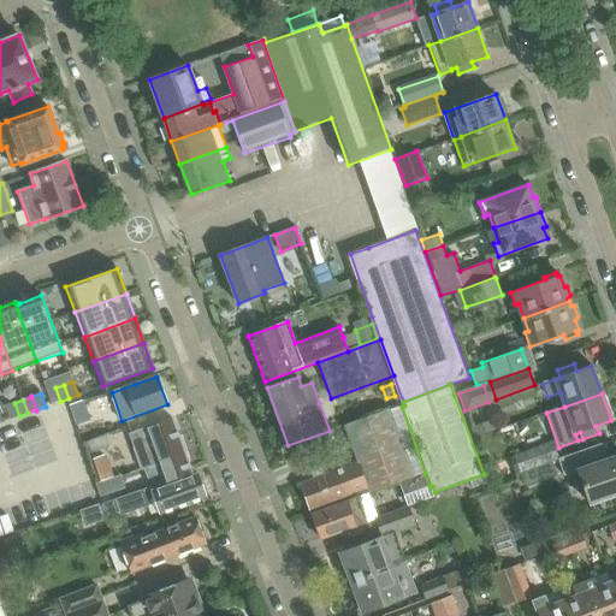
[(15,403),(5,406),(10,420),(19,416),(15,403)]
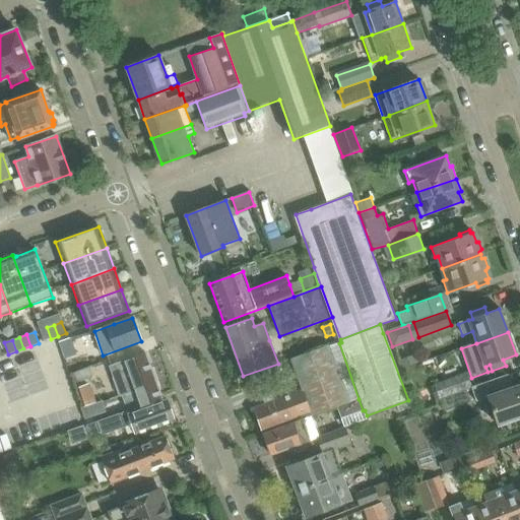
[(72,341),(61,344),(65,360),(78,355),(72,341)]
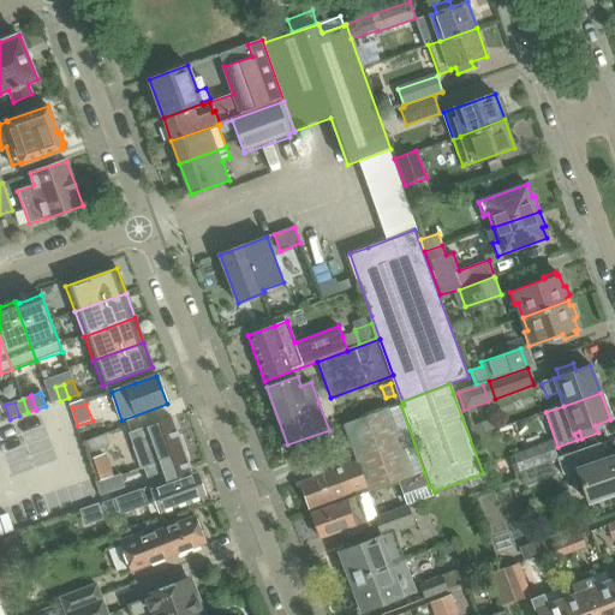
[(401,406),(345,427),(358,464),(365,489),(368,493),(398,482),(424,472),(401,406)]
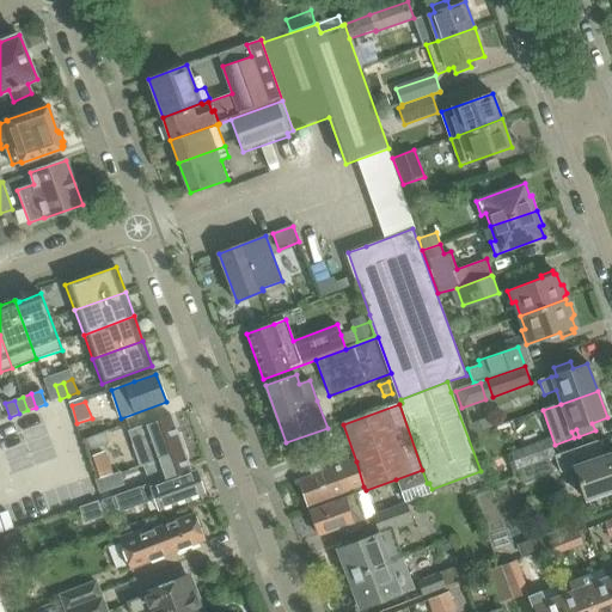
[(128,430),(138,459),(140,465),(183,450),(171,415),(128,430)]
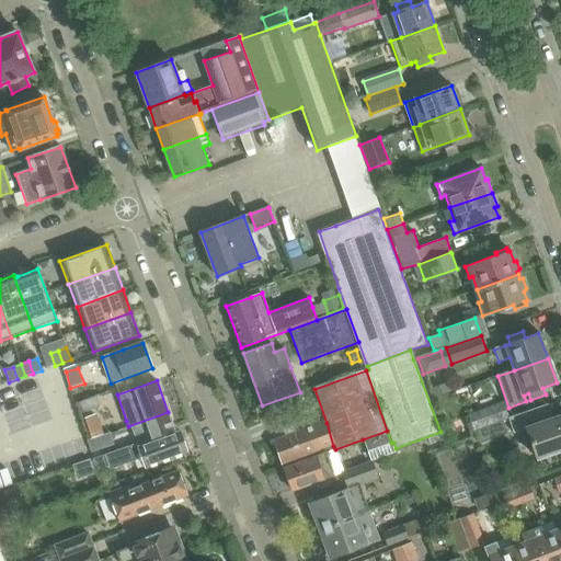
[(100,407),(95,396),(77,403),(80,413),(100,407)]
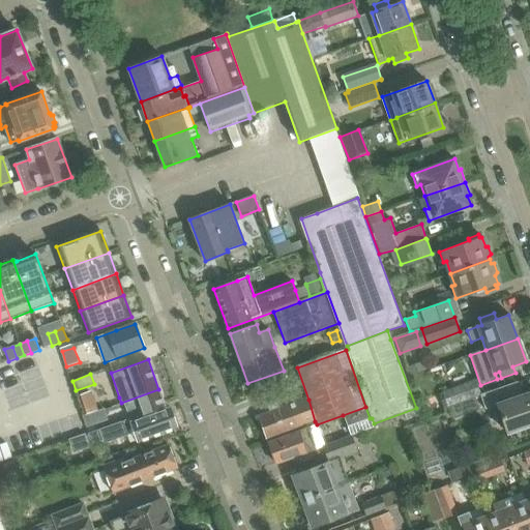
[(475,380),(441,392),(442,394),(447,406),(447,408),(480,395),(475,380)]
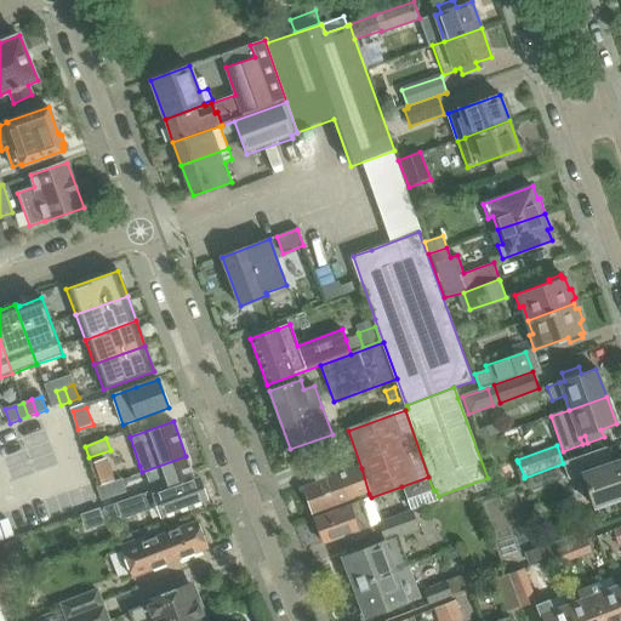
[(620,460),(608,466),(602,450),(564,463),(569,479),(582,474),(594,508),(620,499),(620,460)]
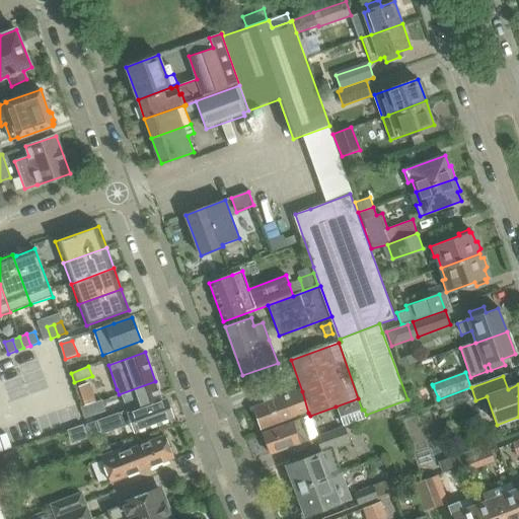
[(162,400),(158,390),(155,381),(119,394),(119,395),(121,394),(127,410),(128,410),(128,408),(134,405),(135,410),(166,399),(166,398),(162,400)]
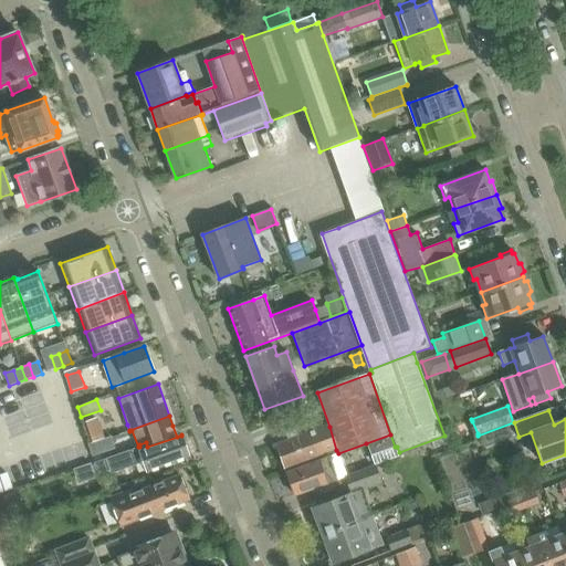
[(478,433),(472,421),(451,428),(457,441),(478,433)]
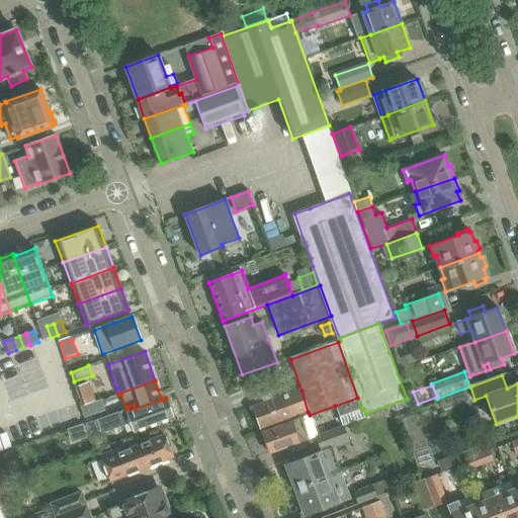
[(295,392),(253,407),(261,428),(308,412),(301,391),(295,392)]
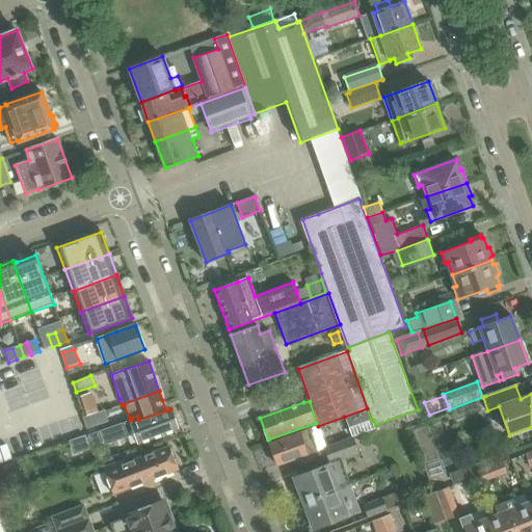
[(344,417),(347,428),(371,420),(367,408),(344,417)]
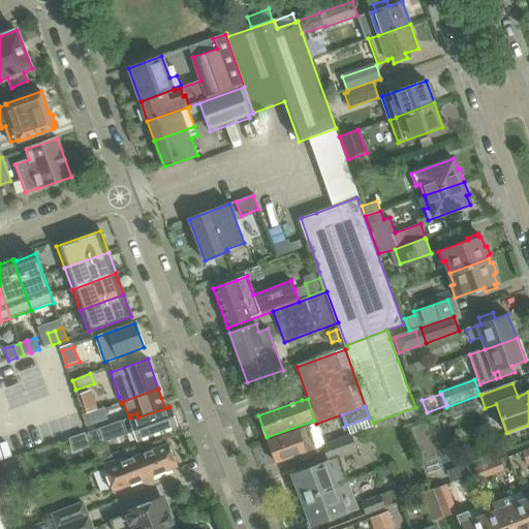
[(134,432),(136,440),(177,426),(169,407),(137,417),(136,413),(130,415),(130,417),(129,417),(129,418),(88,433),(92,446),(134,432)]
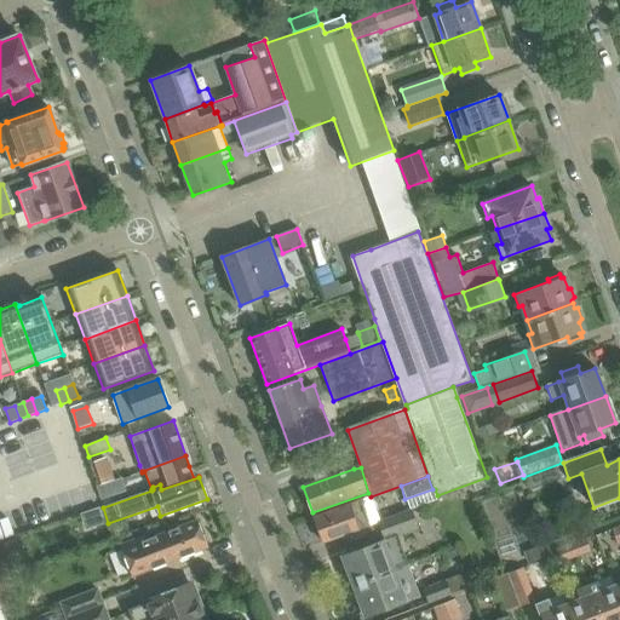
[(124,492),(119,480),(96,488),(101,500),(124,492)]
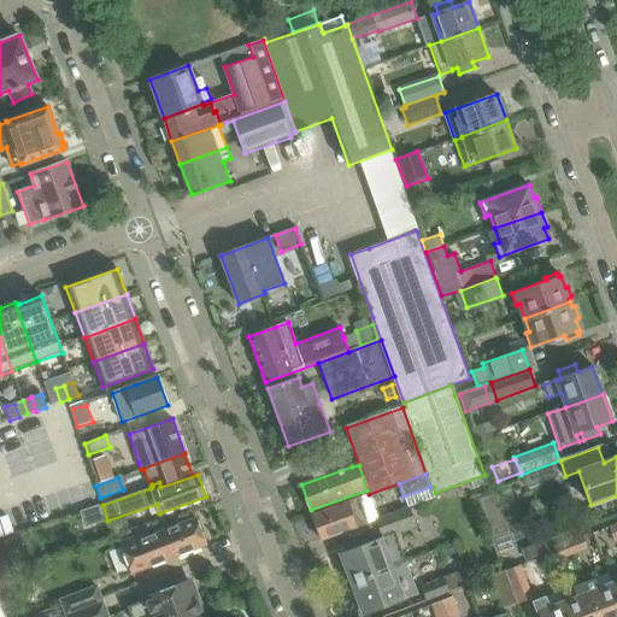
[(358,499),(312,515),(322,540),(366,524),(358,499)]
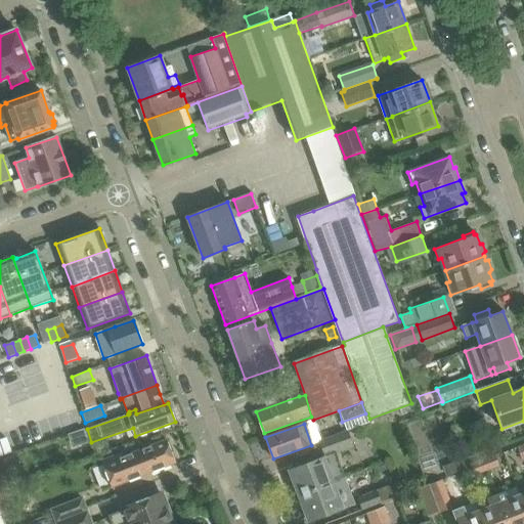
[(299,495),(345,478),(340,464),(337,452),(351,447),(346,432),(320,441),(325,456),(290,470),(292,478),(290,480),(294,491),(297,490),(299,495)]
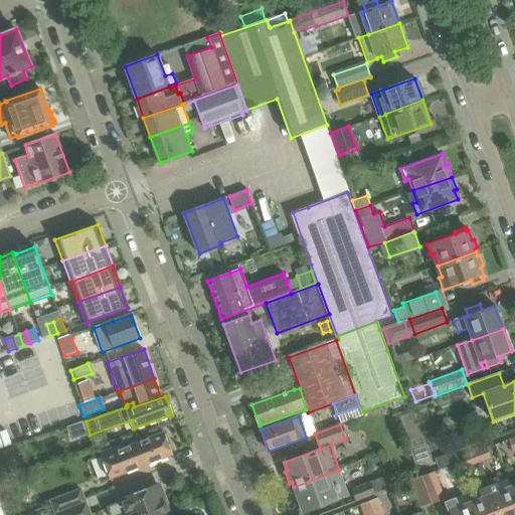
[(101,454),(111,479),(172,455),(163,433),(121,449),(120,446),(101,454)]
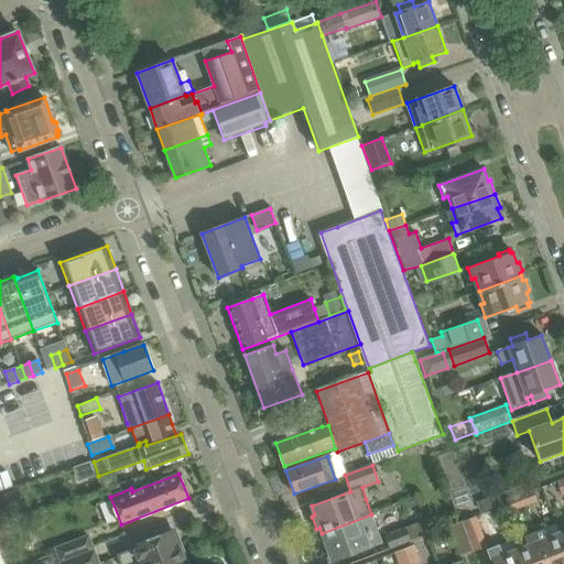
[(524,507),(538,501),(533,490),(520,495),(524,507)]
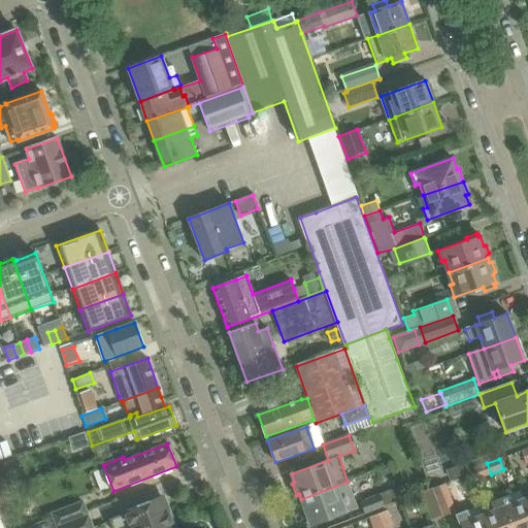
[(1,464),(5,476),(17,472),(12,460),(1,464)]
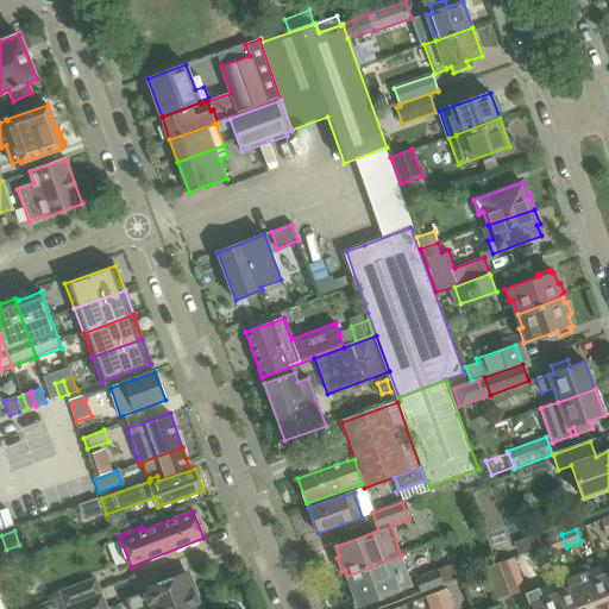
[(546,541),(551,553),(566,547),(562,534),(546,541)]
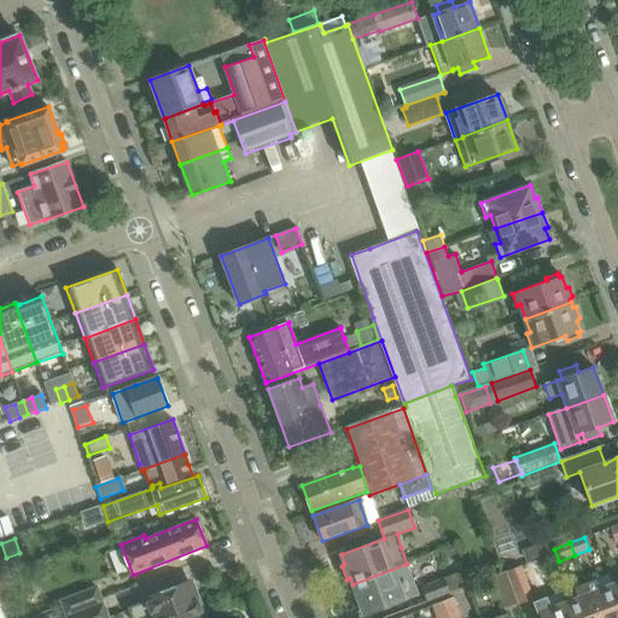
[(541,544),(522,551),(526,563),(544,555),(541,544)]
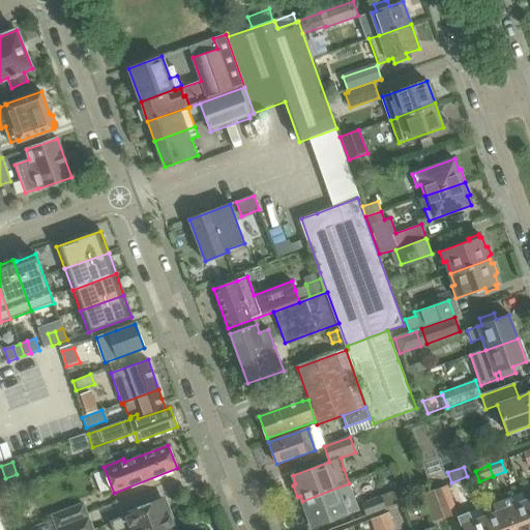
[(349,483),(302,501),(303,503),(300,504),(304,517),(307,516),(313,527),(359,510),(349,483)]
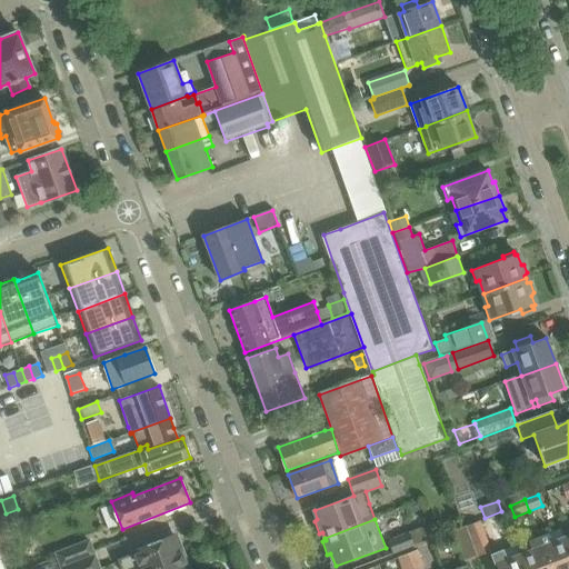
[(478,557),(490,552),(479,523),(467,528),(478,557)]
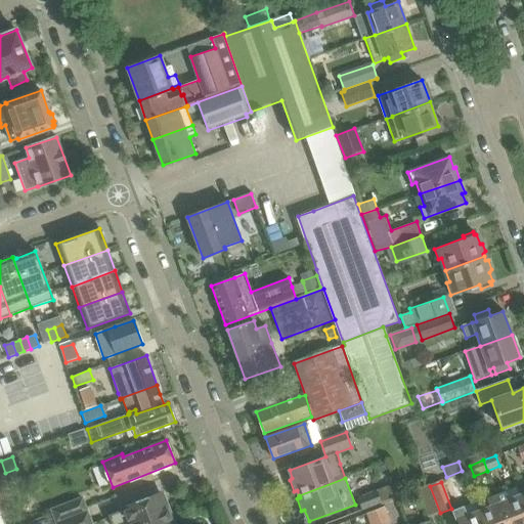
[(417,491),(427,518),(440,513),(430,486),(417,491)]
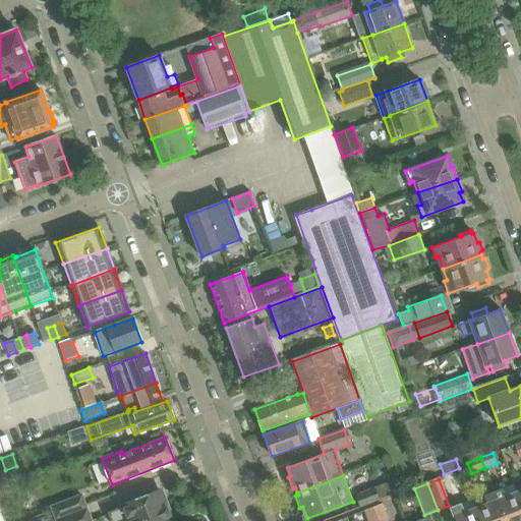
[(355,496),(360,508),(380,500),(374,487),(355,496)]
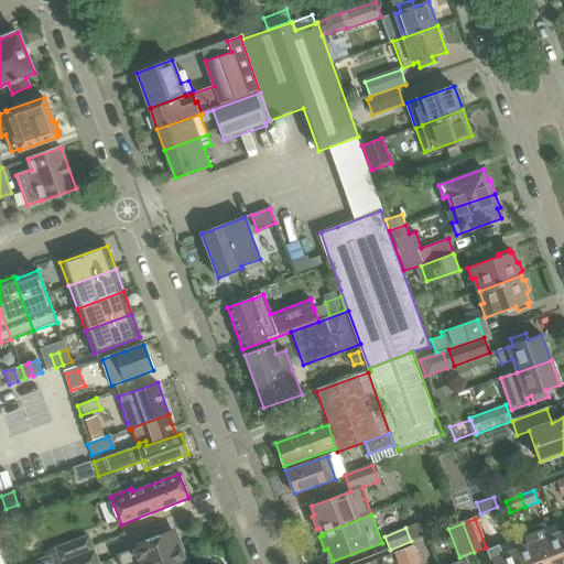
[(548,538),(543,530),(534,533),(545,563),(563,563),(563,541),(561,532),(548,538)]
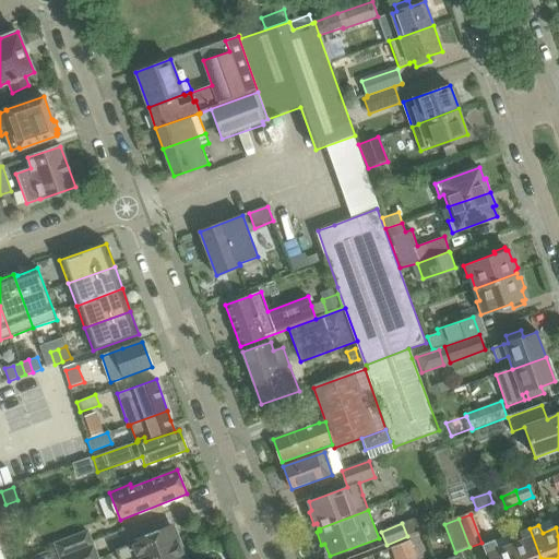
[(117,550),(120,558),(133,558),(138,558),(181,558),(185,558),(173,527),(132,543),(132,545),(117,550)]
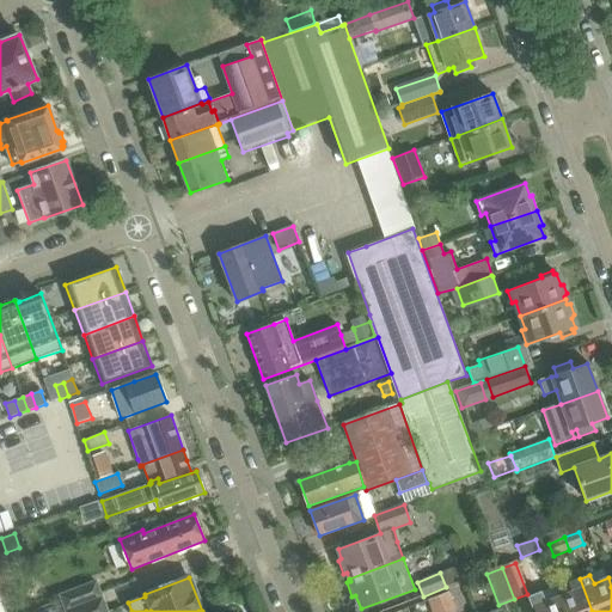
[(570,582),(573,592),(560,597),(564,611),(592,611),(580,579),(570,582)]
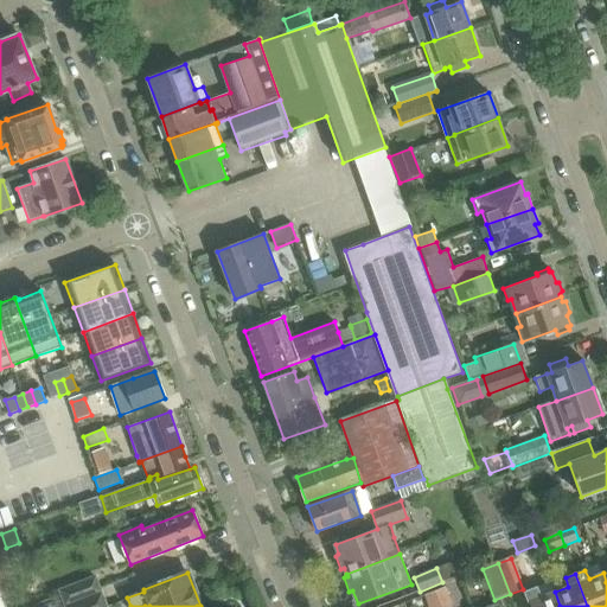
[(96,575),(61,589),(66,606),(68,606),(103,593),(102,590),(96,575)]
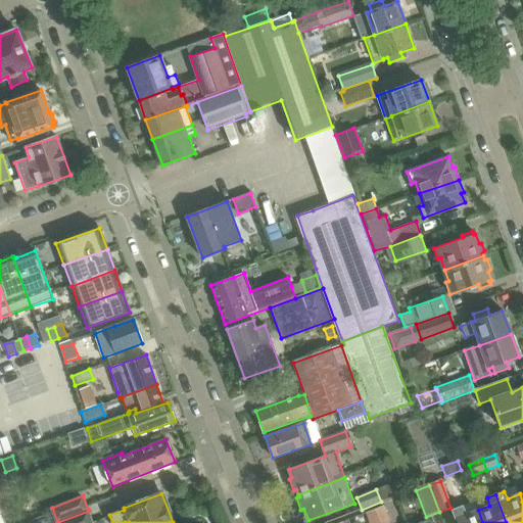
[(482,522),(478,510),(477,510),(474,503),(453,511),(457,522),(482,522)]
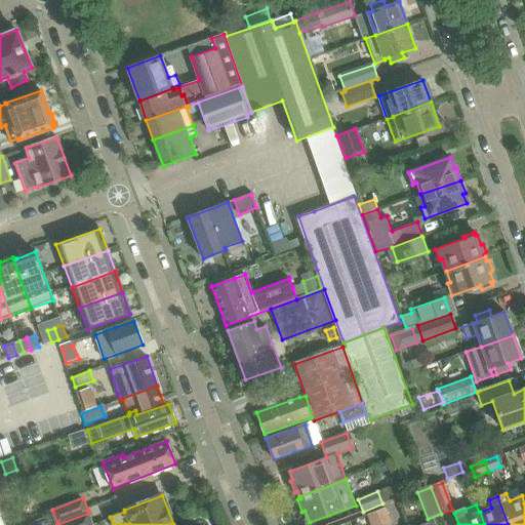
[(391,524),(385,508),(376,512),(381,524),(391,524)]
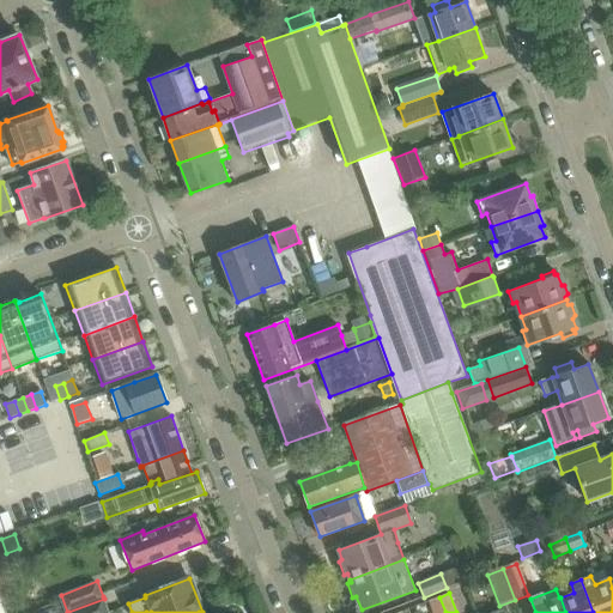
[(429,601),(432,612),(445,612),(439,598),(429,601)]
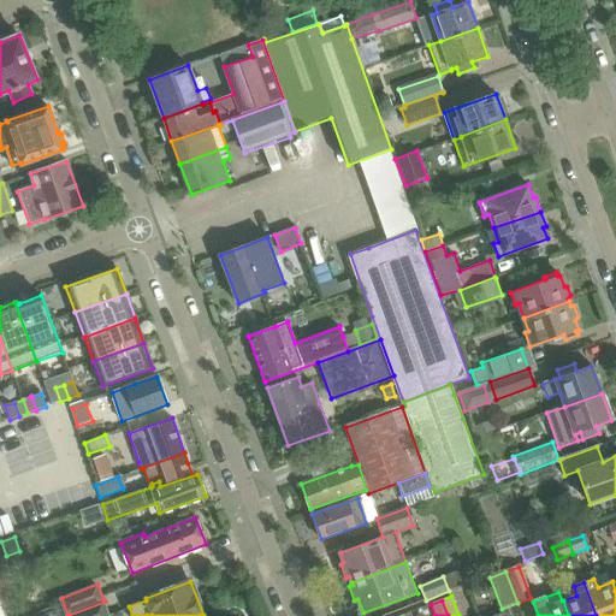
[(105,602),(69,615),(110,615),(105,602)]
